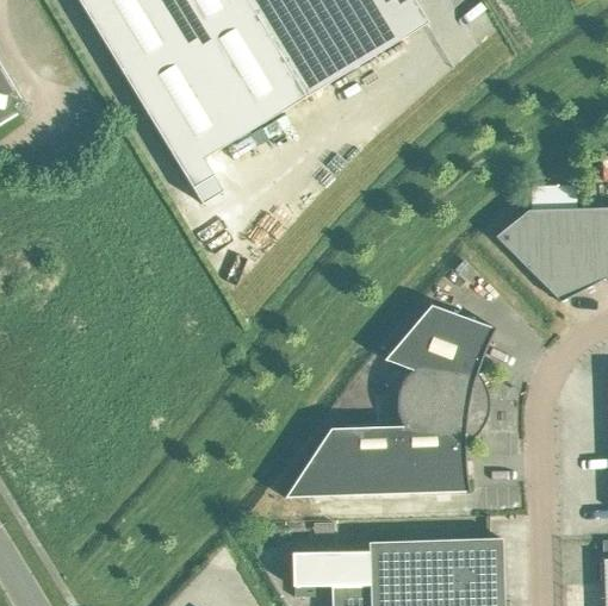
[(429,22),(415,0),(80,0),(193,187),(215,174),(205,157),(306,97),(429,22)]
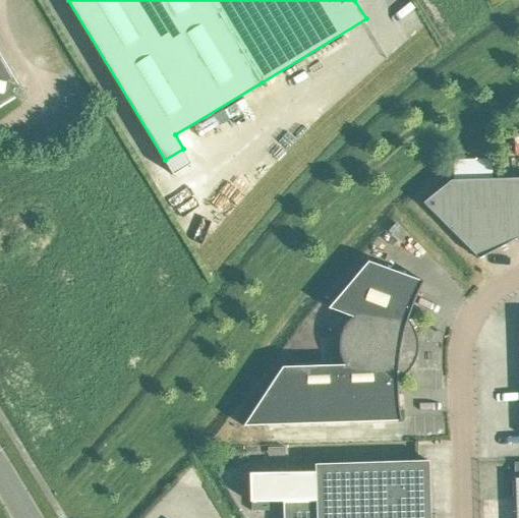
[(0,103),(14,95),(12,92),(13,87),(17,84),(0,56),(0,103)]
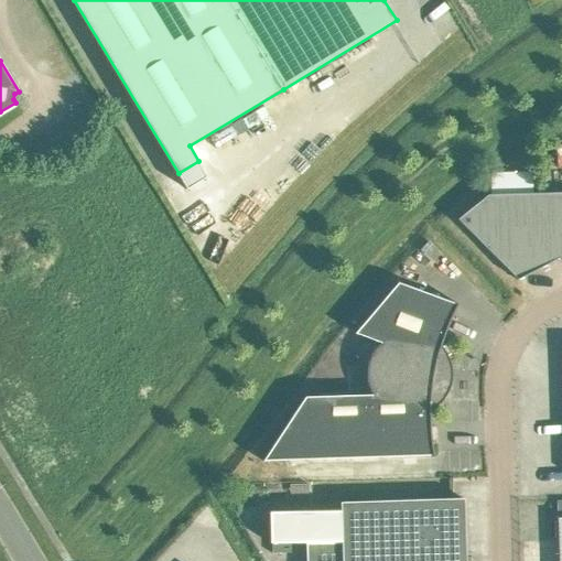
[(543,184),(561,184),(561,165),(543,166),(543,184)]
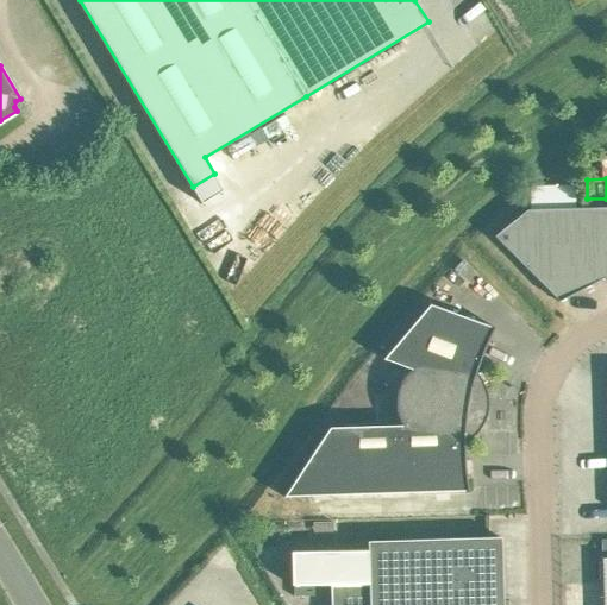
[(495,234),(559,300),(604,277),(606,276),(606,206),(527,208),(495,234)]
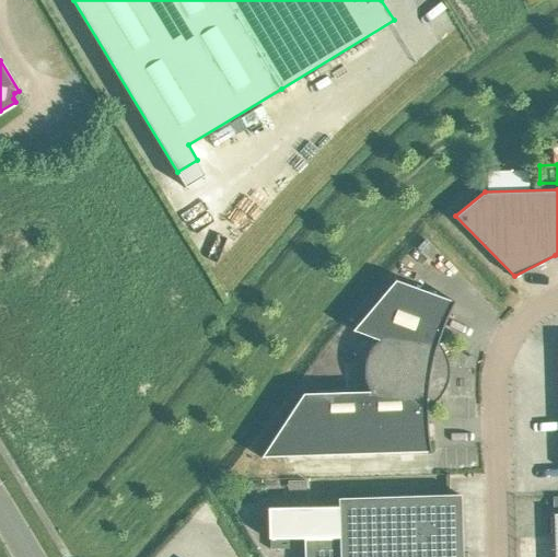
[(453,305),(456,300),(455,299),(454,301),(396,279),(353,329),(379,339),(378,340),(375,344),(373,346),(371,349),(369,354),(368,357),(367,359),(367,360),(365,364),(365,368),(365,372),(365,374),(367,378),(367,380),(368,383),(369,387),(371,391),(304,393),(262,456),(430,451),(430,452),(431,452),(431,445),(430,441),(429,434),(429,428),(428,420),(428,414),(428,406),(432,404),(434,402),(438,398),(441,394),(444,390),(445,387),(446,385),(448,381),(449,378),(449,375),(449,373),(449,370),(449,368),(449,366),(448,360),(448,358),(446,356),(445,352),(444,350),(443,348),(442,346),(440,344),(439,343),(441,333),(445,323),(448,317),(451,311),(453,305)]
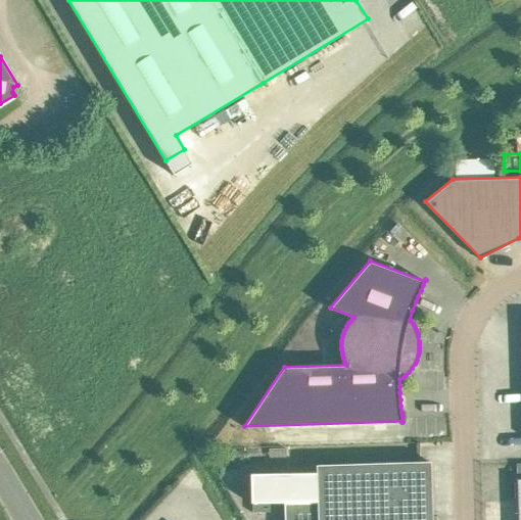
[(298,502),(298,519),(432,519),(431,461),(316,464),(318,501),(298,502)]
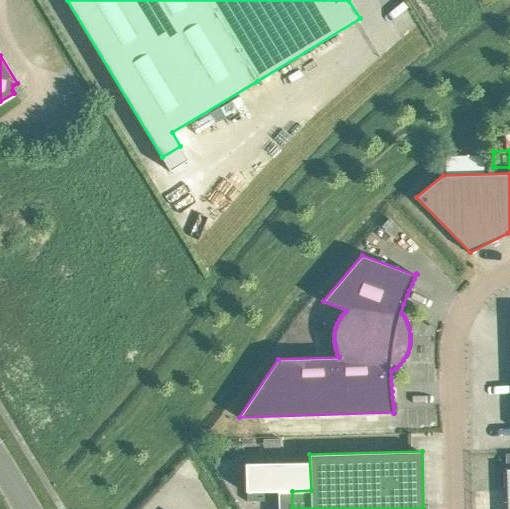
[(243,462),(244,490),(309,488),(308,460),(243,462)]
